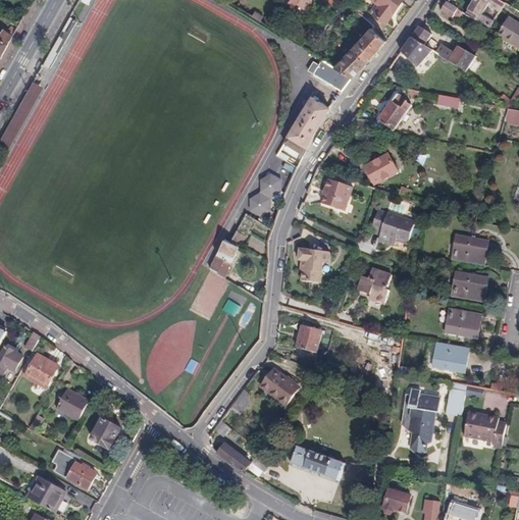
[(292,8),(298,0),(281,0),(292,8)]
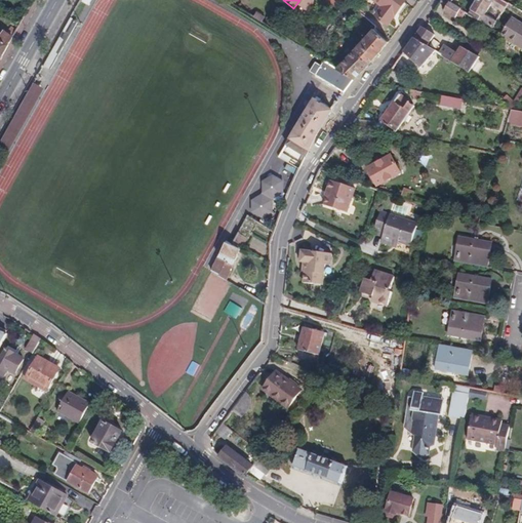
[(324,0),(323,2),(336,8),(340,0),(324,0)]
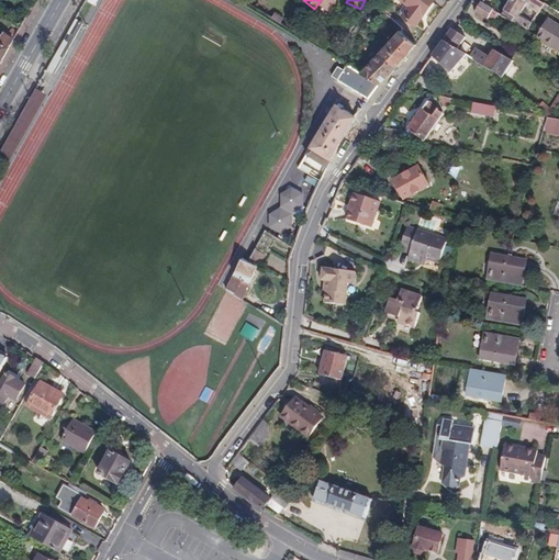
[(399,0),(406,6),(400,15),(413,24),(429,0),(399,0)]
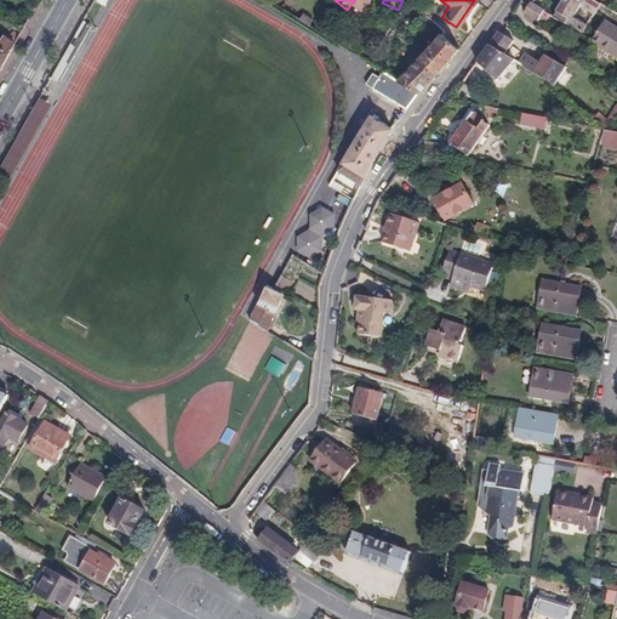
[(599,1),(596,0),(560,0),(552,15),(580,33),(584,23),(571,15),(578,4),(593,12),(599,1)]
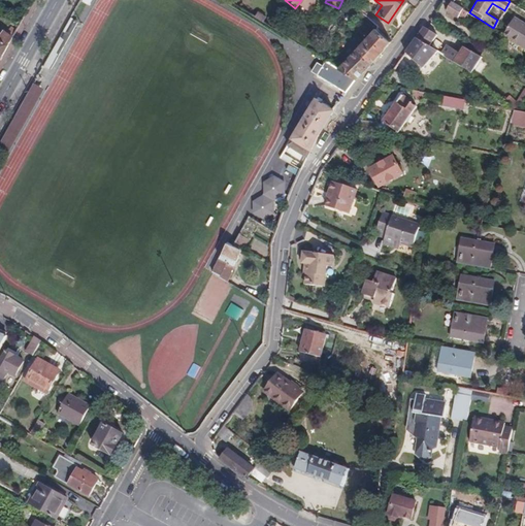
[(451,1),(450,4),(446,10),(456,17),(462,8),(451,1)]
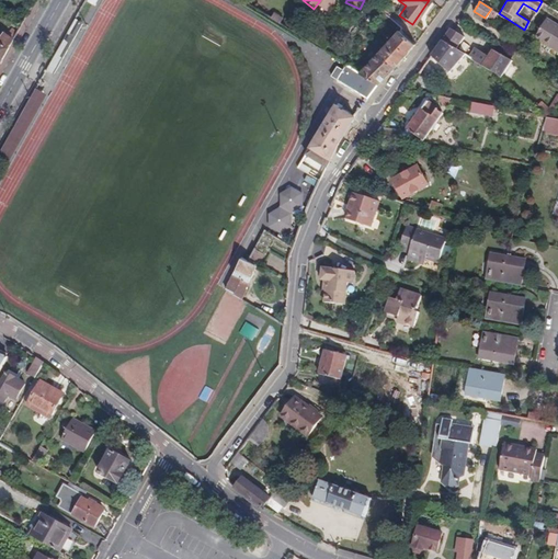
[(557,50),(557,21),(546,15),(534,36),(557,50)]
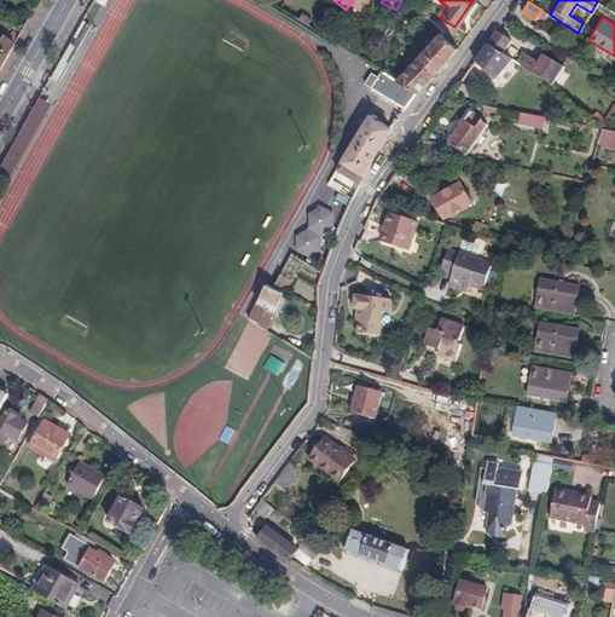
[(0,48),(5,53),(18,32),(3,19),(0,22),(0,48)]
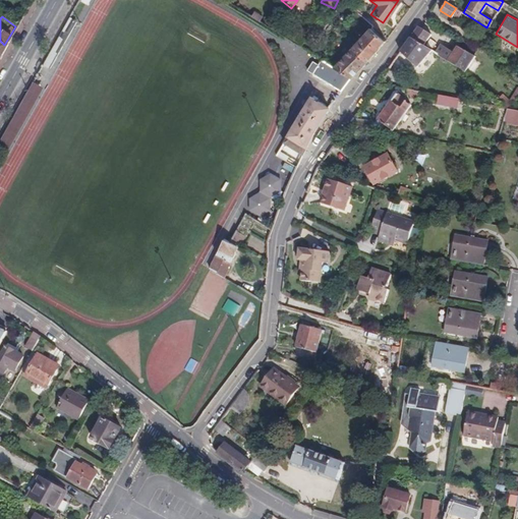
[(429,34),(416,25),(399,50),(416,62),(427,47),(422,44),(429,34)]
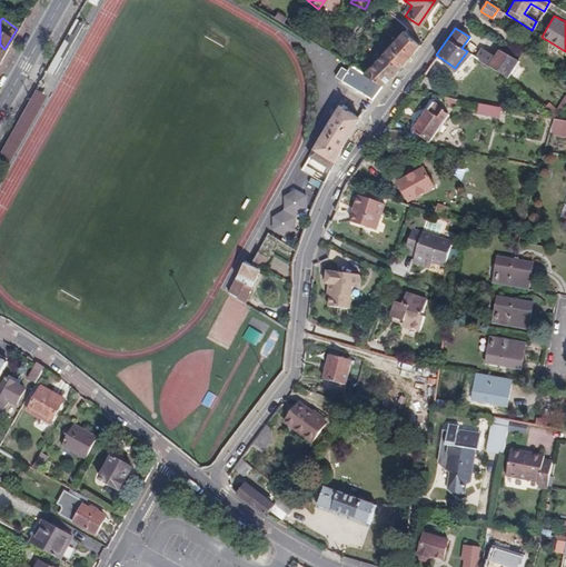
[(363,72),(381,83),(407,58),(418,45),(403,30),(363,72)]
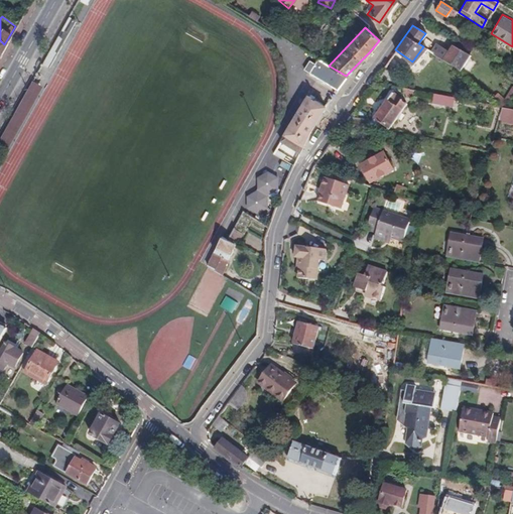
[(429,50),(454,66),(460,71),(469,53),(452,43),(449,48),(435,41),(429,50)]
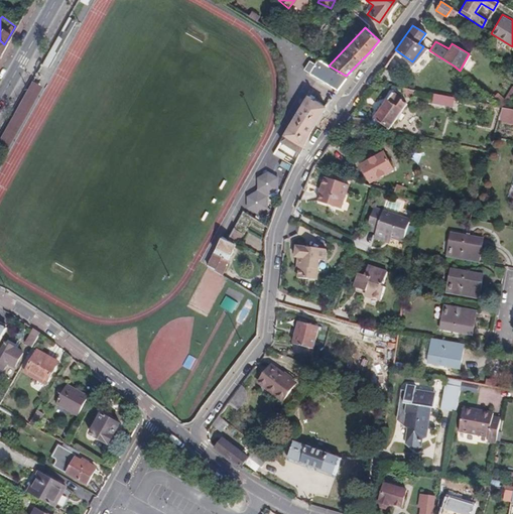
[(307,73),(336,89),(346,76),(329,66),(315,58),(307,73)]
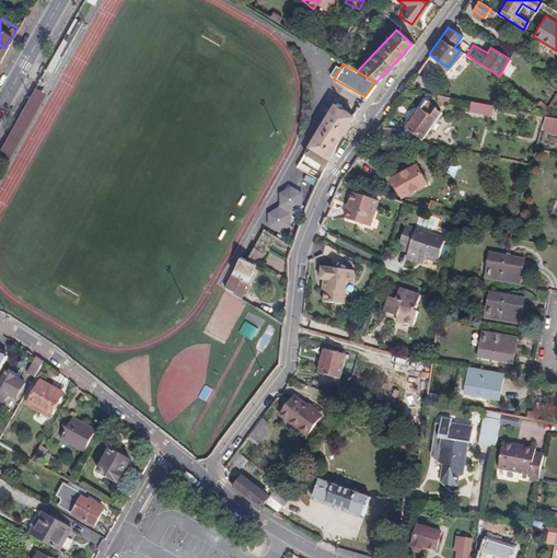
[(448,96),(438,95),(437,101),(441,101),(441,106),(447,107),(448,96)]
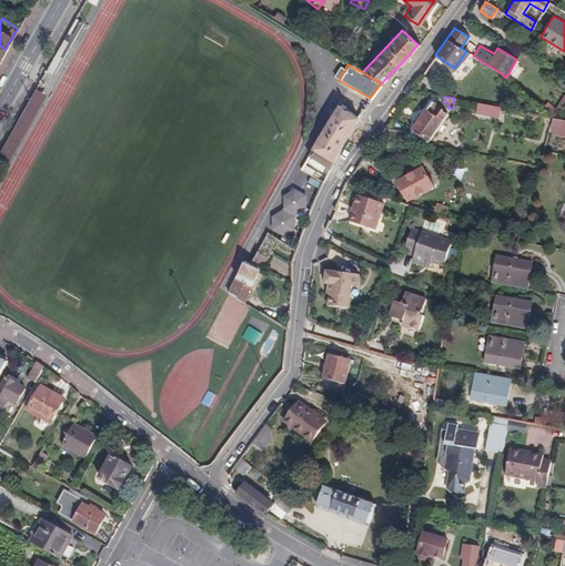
[(427,141),(447,112),(432,101),(406,137),(421,140),(422,138),(427,141)]
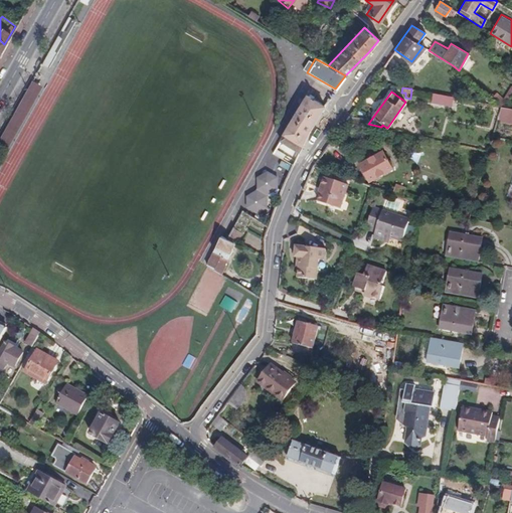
[(500,105),(505,101),(495,92),(490,97),(500,105)]
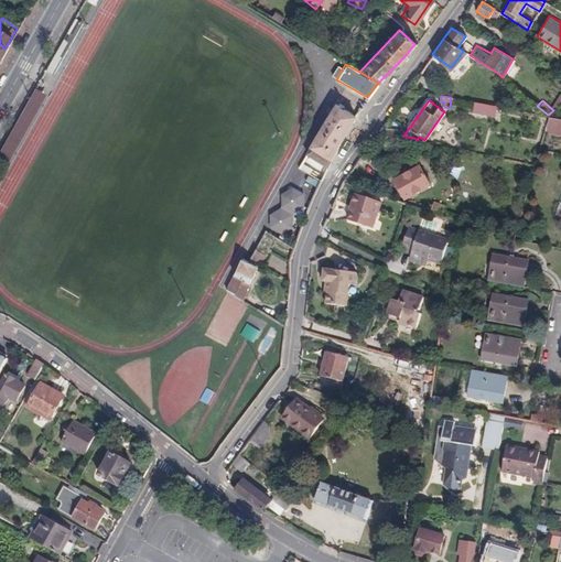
[(497,106),(473,101),(472,110),(495,115),(497,106)]
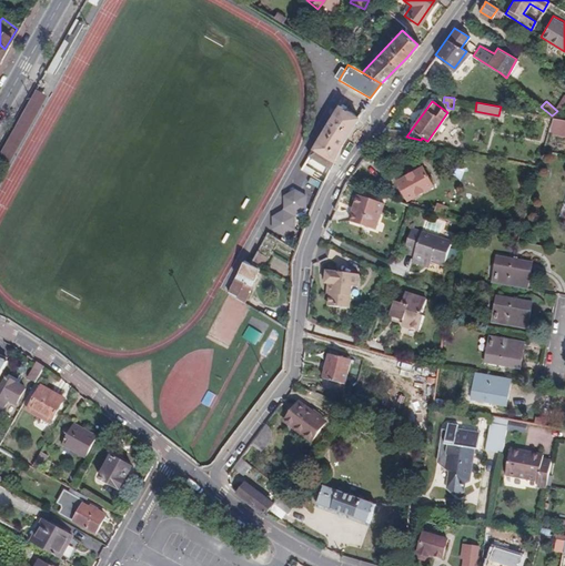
[(308,153),(329,167),(340,143),(356,115),(339,104),(325,124),(308,153)]
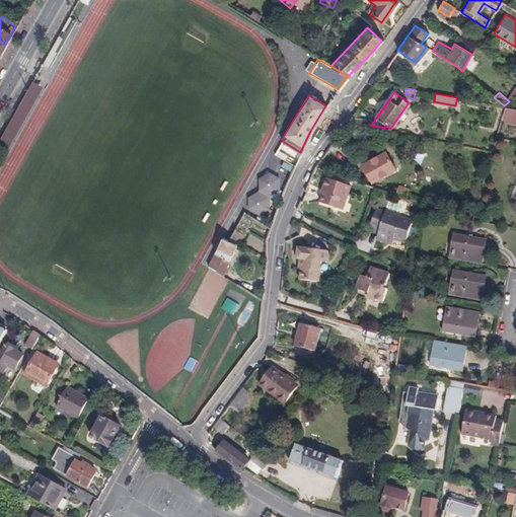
[(366,119),(350,116),(346,122),(365,126),(366,119)]
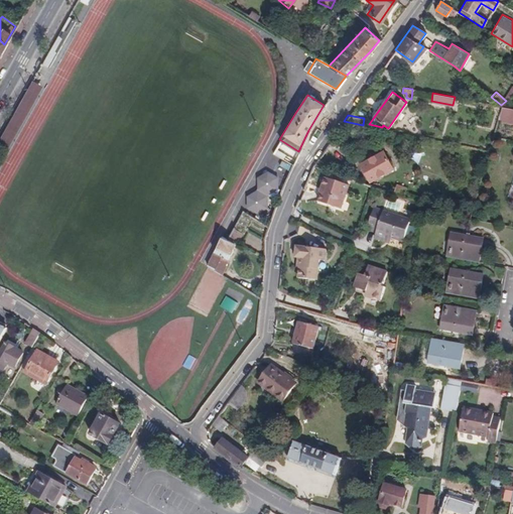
[(393,167),(383,151),(361,163),(372,180),(393,167)]
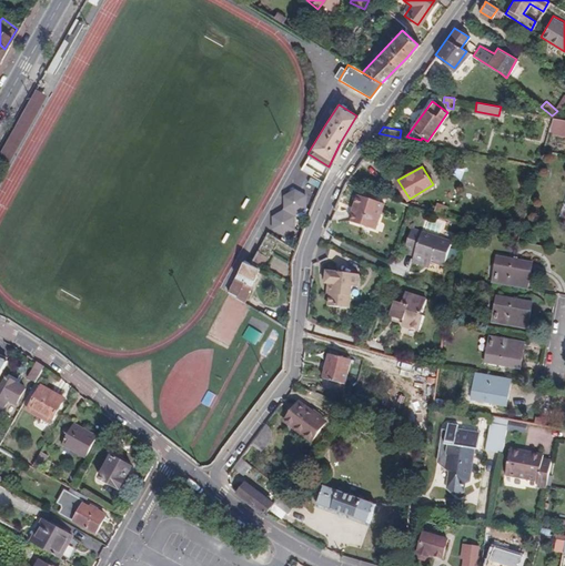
[(282,209),(275,213),(272,214),(272,219),(272,226),(282,232),(292,225),(292,214),(295,210),(304,204),(305,192),(295,187),(284,194),(283,206),(282,209)]
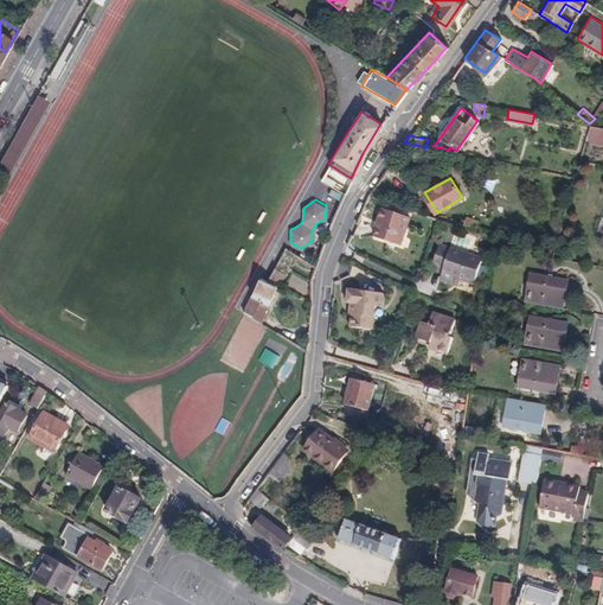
[(397,244),(406,216),(379,207),(376,217),(377,218),(372,235),(397,244)]
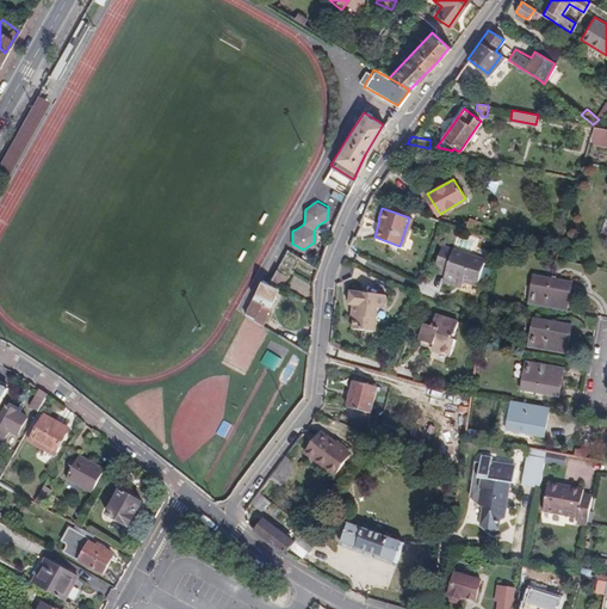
[(465,227),(476,229),(478,221),(469,217),(465,227)]
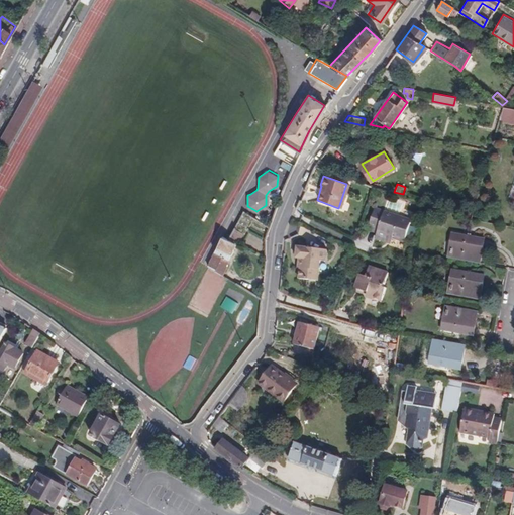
[(403,239),(410,219),(374,206),(367,227),(376,230),(375,235),(385,238),(387,233),(403,239)]
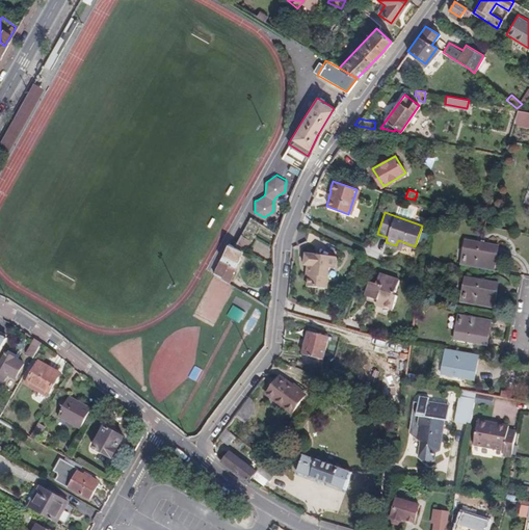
[(212,272),(222,280),(229,284),(239,259),(248,239),(237,233),(231,243),(226,242),(212,272)]
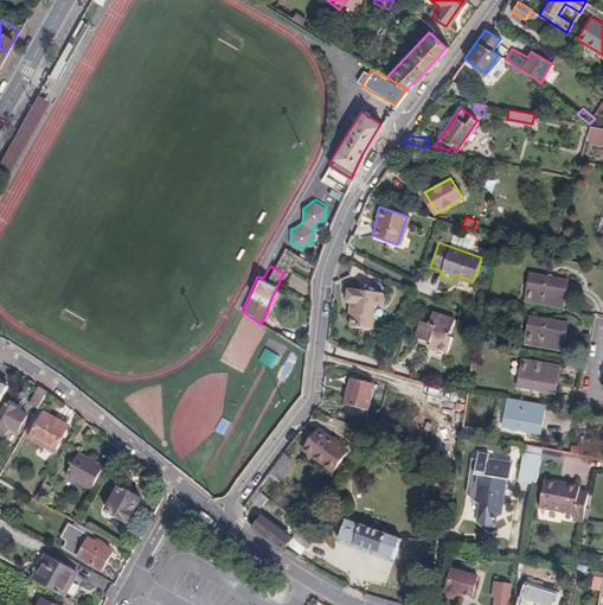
[(523,299),(560,306),(565,278),(528,272),(523,299)]
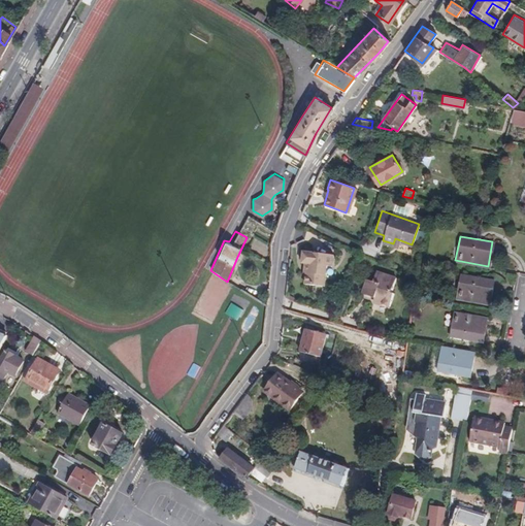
[(300,264),(304,265),(306,265),(304,274),(303,285),(324,288),(326,267),(331,267),(332,256),(302,252),(300,264)]
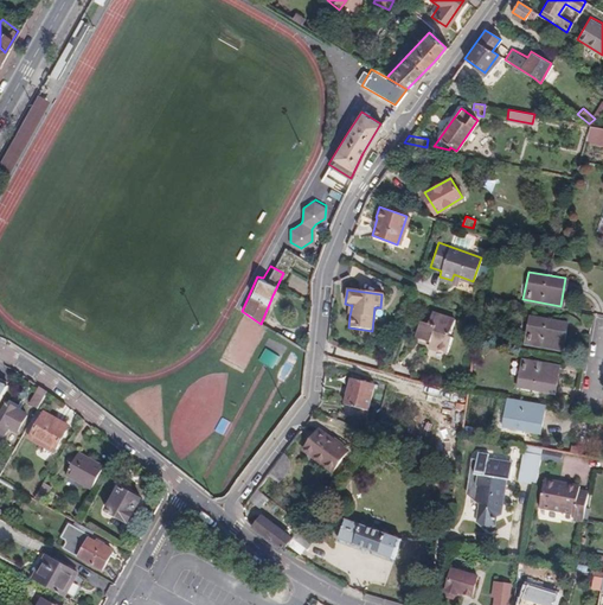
[(450,336),(455,319),(432,312),(429,324),(421,322),(416,337),(431,342),(430,346),(448,352),(453,337),(450,336)]
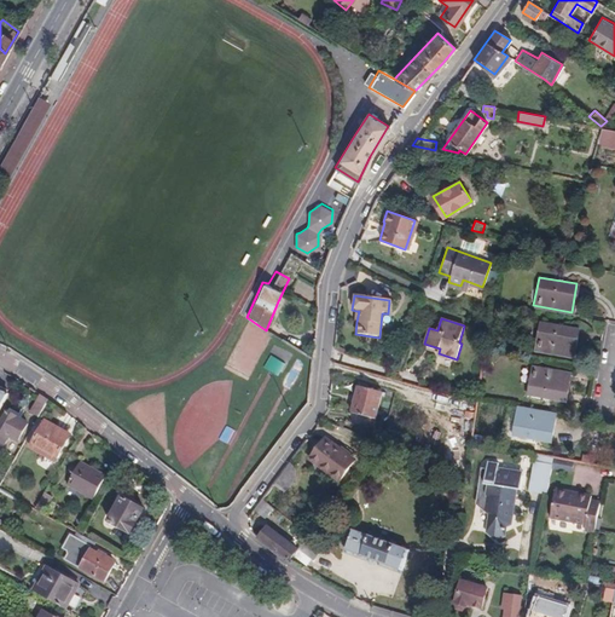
[(570,357),(576,328),(539,321),(533,349),(570,357)]
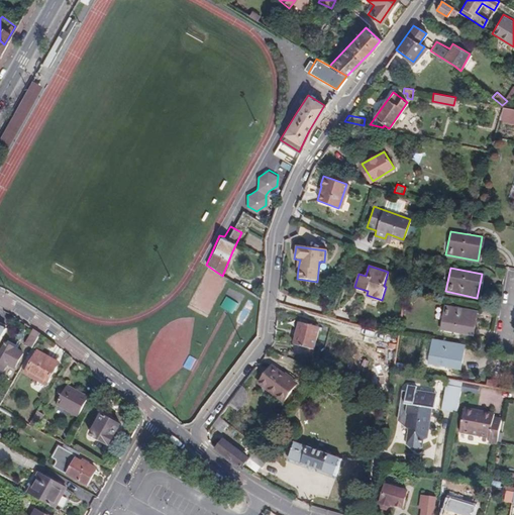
[(222,295),(217,306),(230,312),(235,301),(222,295)]
